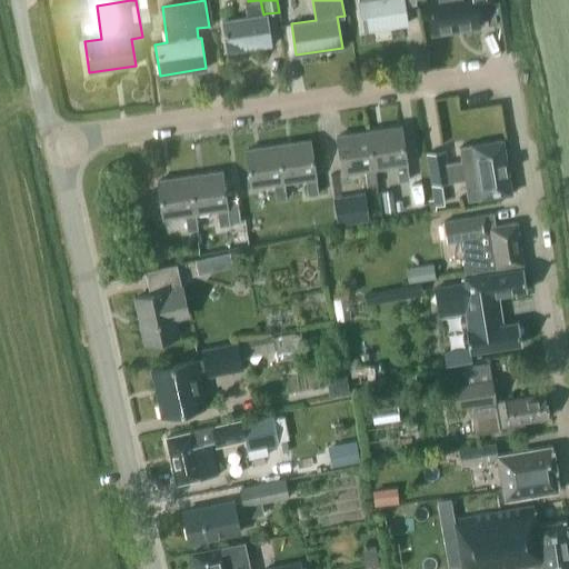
[(358,0),(362,30),(407,23),(402,0),(358,0)]
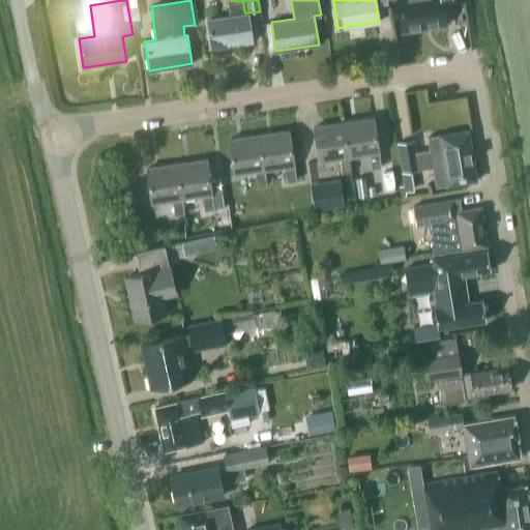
[(398,0),(403,31),(445,25),(442,4),(462,1),(461,0),(398,0)]
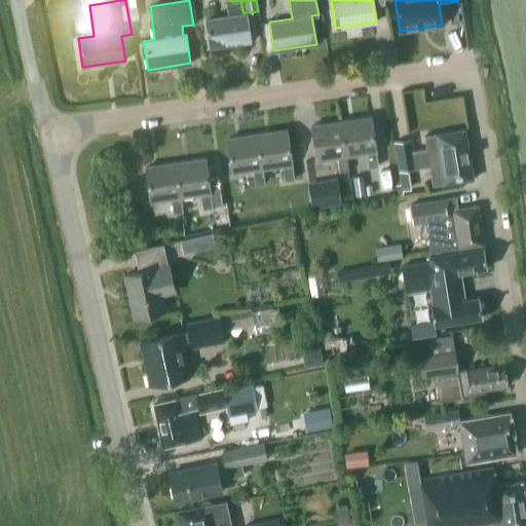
[(203,20),(208,47),(250,41),(246,12),(243,13),(237,14),(236,1),(224,3),(226,15),(203,20)]
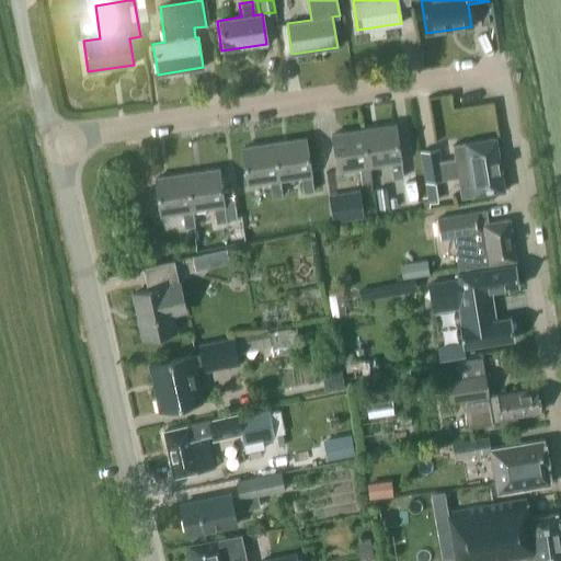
[(395,124),(364,128),(369,165),(390,162),(393,178),(403,176),(395,124)]
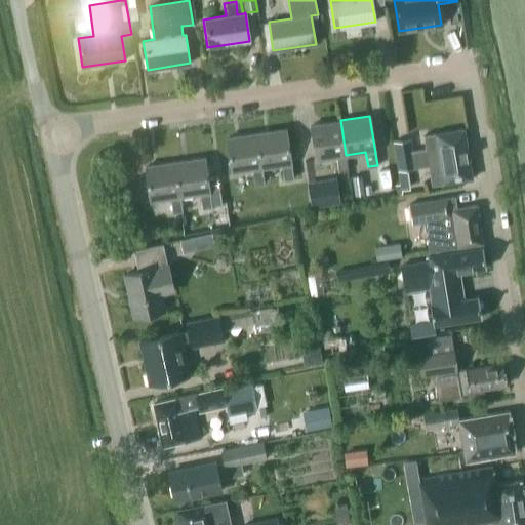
[(346,155),(340,120),(311,125),(316,160),(336,157),(338,171),(348,169),(346,155)]
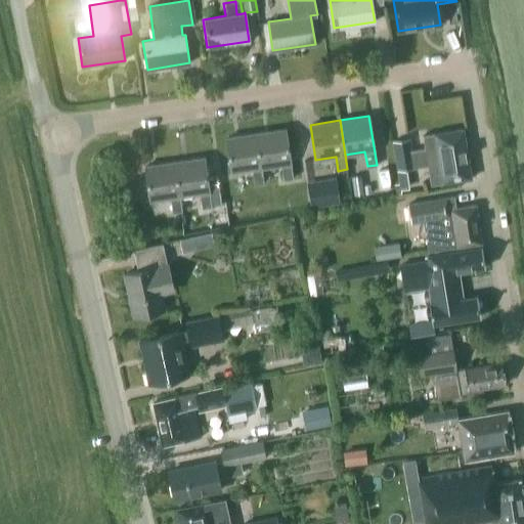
[(286,128),(256,133),(261,168),(280,165),(284,179),(293,177),(286,128)]
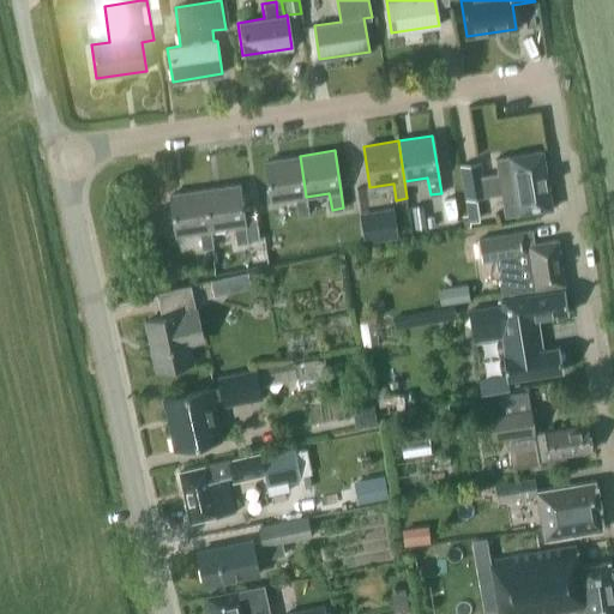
[(542,151),(503,157),(495,158),(498,173),(482,175),(481,161),(459,164),(468,215),(462,215),(463,227),(470,226),(470,222),(479,220),(476,198),(501,193),(505,216),(552,209),(542,151)]
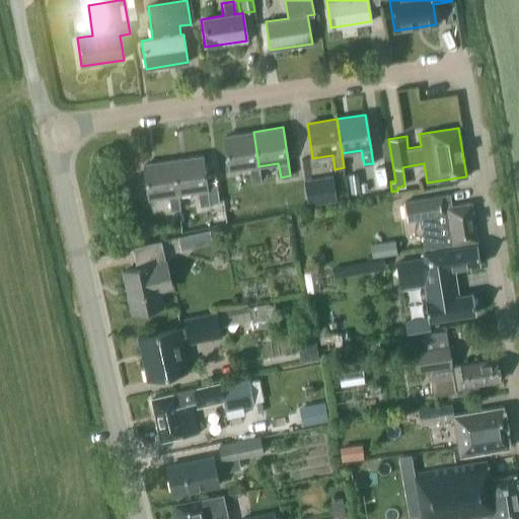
[(261,180),(258,166),(253,132),(224,136),(229,170),(249,167),(251,181),(261,180)]
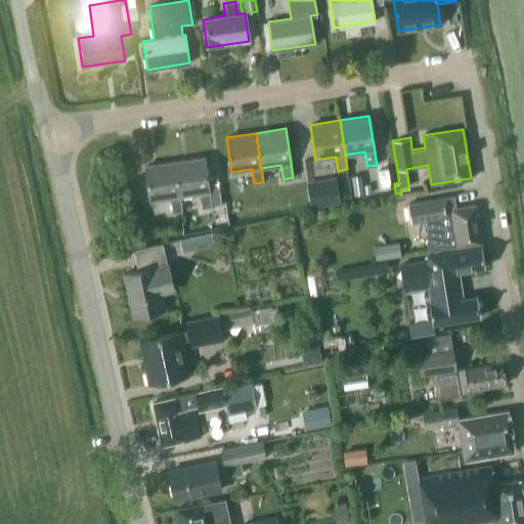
[(204,157),(174,162),(180,195),(200,193),(202,208),(211,206),(207,178),(204,157)]
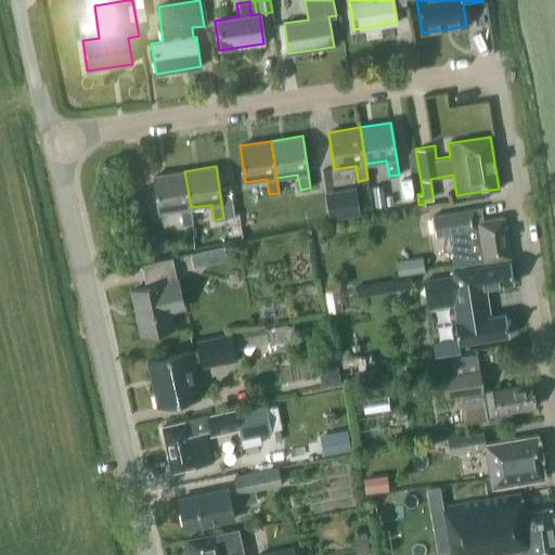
[(191,207),(184,171),(153,176),(158,213),(180,209),(183,224),(193,223),(191,207)]
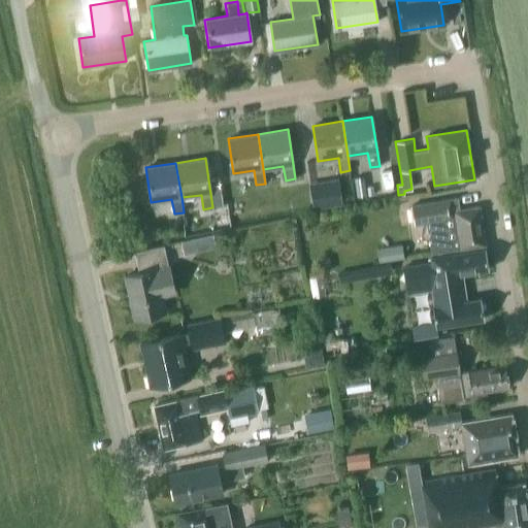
[(356,197),(365,196),(362,176),(353,177),(356,197)]
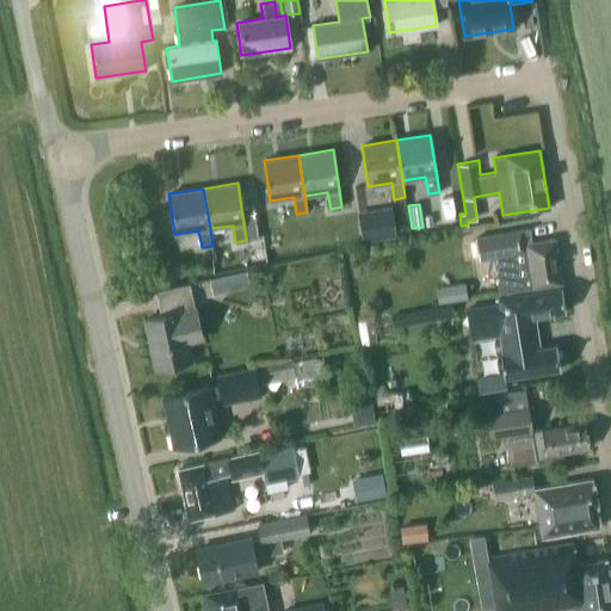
[(358,210),(363,241),(396,236),(392,205),(358,210)]
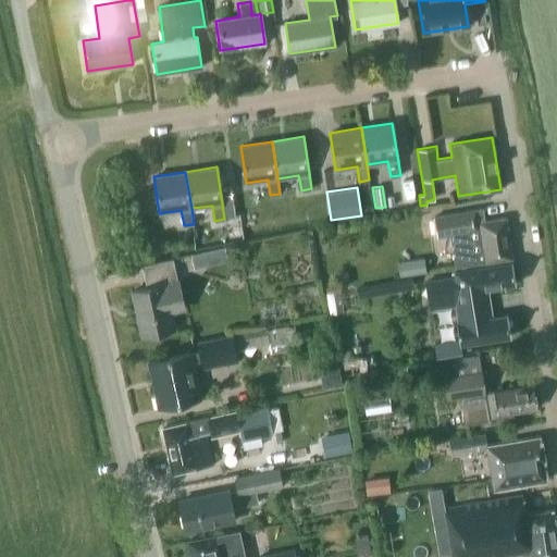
[(234,213),(231,188),(220,189),(224,215),(234,213)]
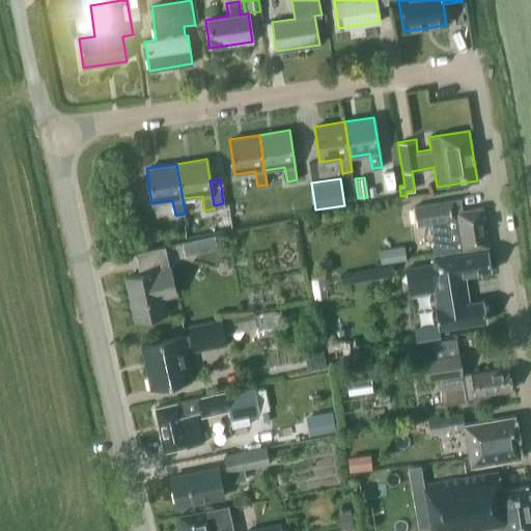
[(434,254),(487,246),(481,207),(462,211),(459,199),(414,206),(417,225),(428,224),(434,254)]
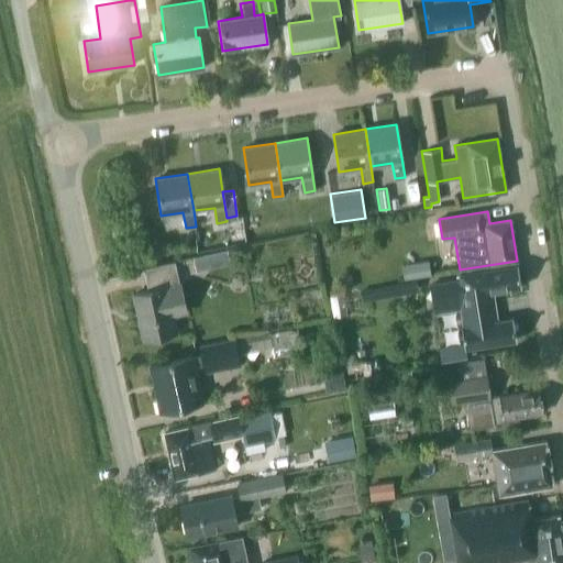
[(209,268),(206,254),(194,256),(198,271),(209,268)]
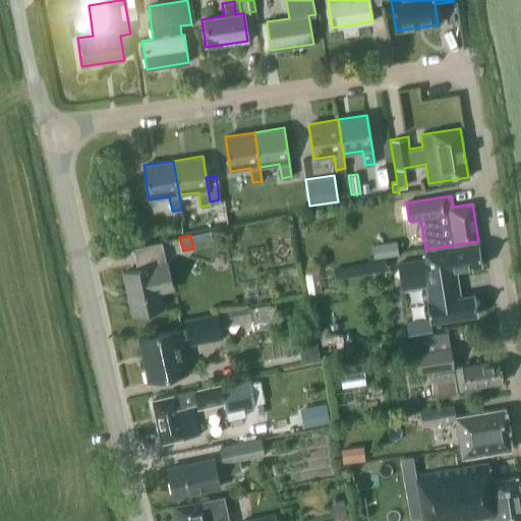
[(159,290),(172,287),(162,240),(131,246),(136,269),(123,272),(132,313),(163,306),(159,290)]
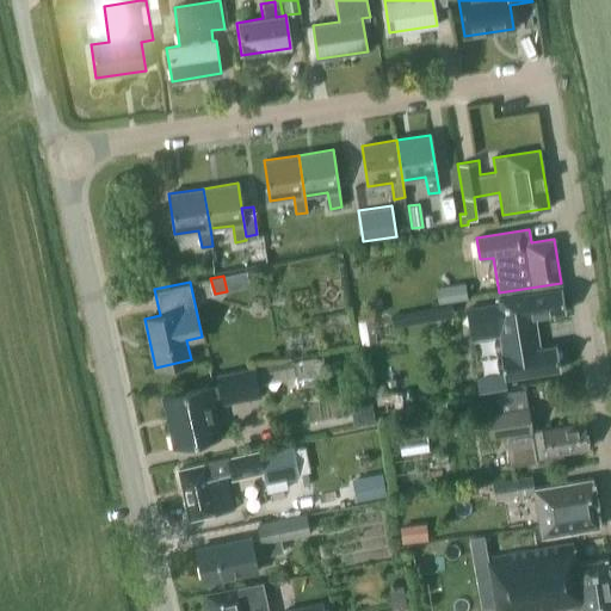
[(438,303),(456,301),(454,284),(436,288),(438,303)]
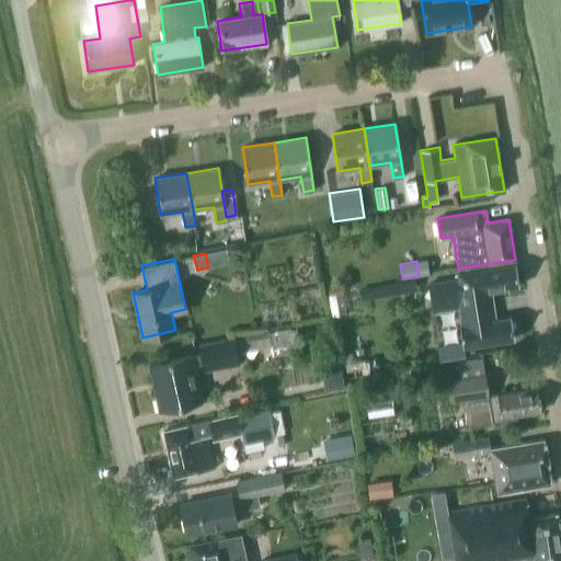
[(459,277),(430,283),(434,310),(458,306),(461,325),(459,325),(462,347),(515,339),(511,317),(495,320),(490,289),(519,285),(516,263),(459,273),(459,277)]
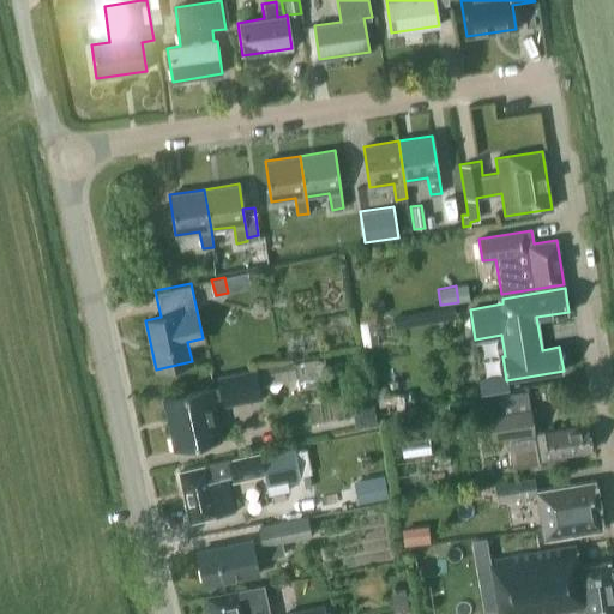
[(377,300),(368,301),(371,315),(384,313),(383,305),(377,300)]
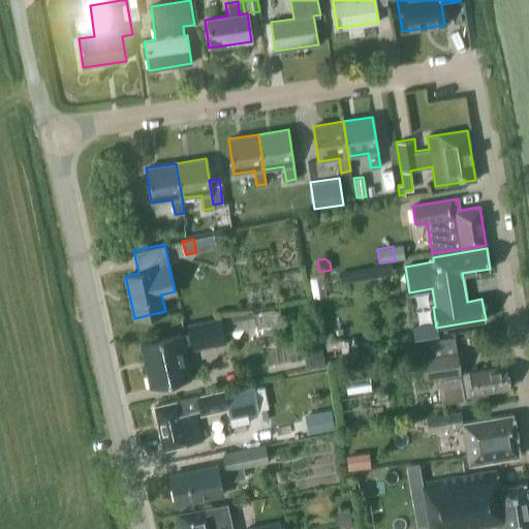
[(254,321),(275,318),(274,310),(252,313),(254,321)]
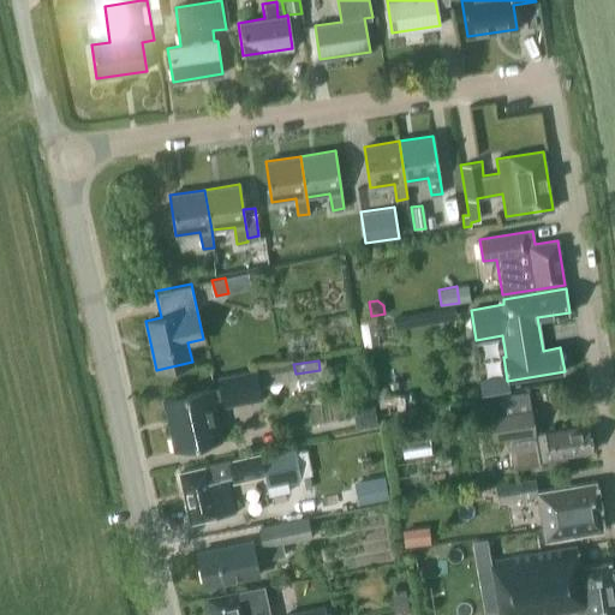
[(210,389),(163,399),(174,449),(221,440),(214,402),(224,400),(225,406),(262,398),(256,370),(219,378),(220,388),(210,390),(210,389)]
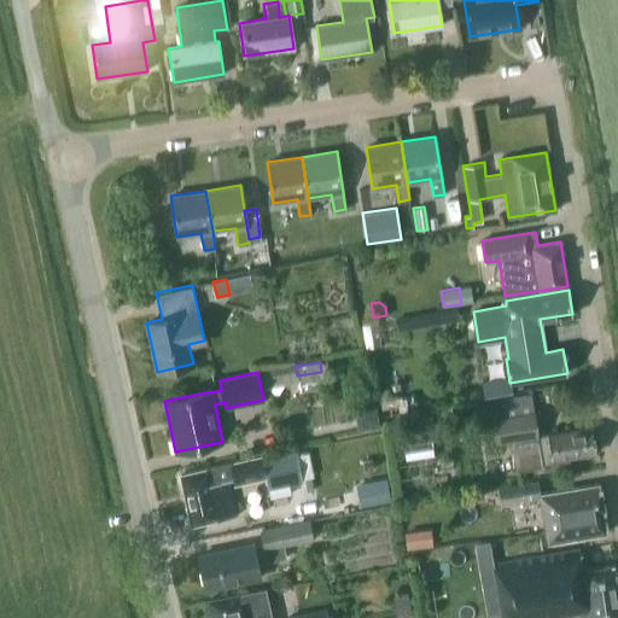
[(365,429),(379,426),(374,402),(361,404),(365,429)]
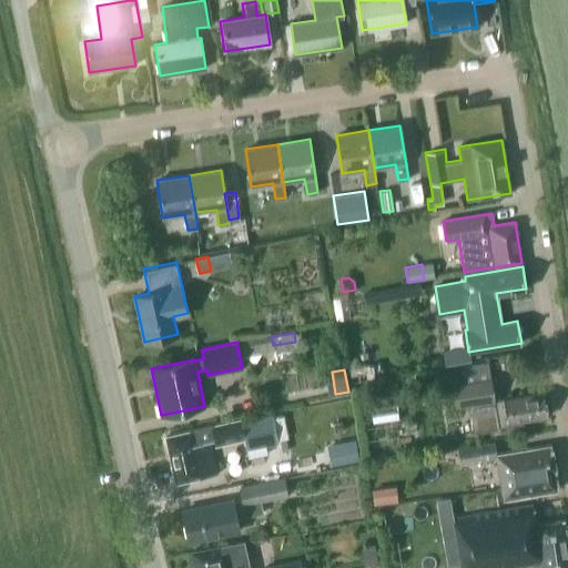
[(494,403),(490,378),(452,385),(455,406),(472,404),(476,433),(499,428),(499,426),(507,425),(507,426),(523,423),(523,421),(546,416),(543,392),(503,398),(504,402),(494,403)]
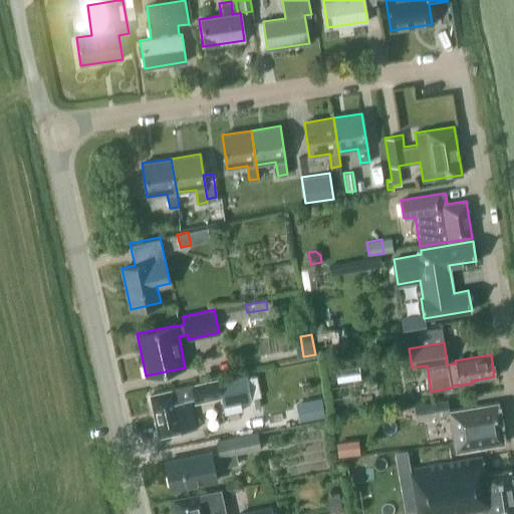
[(218,380),(223,407),(252,401),(246,374),(218,380)]
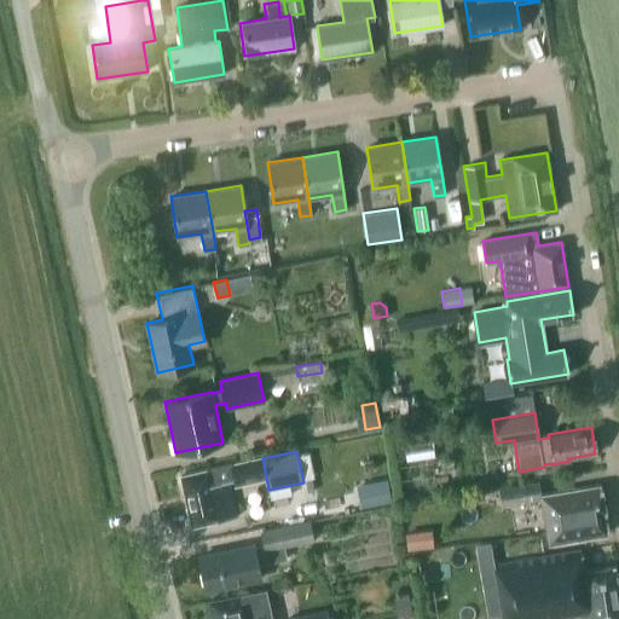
[(236,515),(229,480),(235,479),(235,480),(260,475),(255,458),(180,475),(192,525),(236,515)]
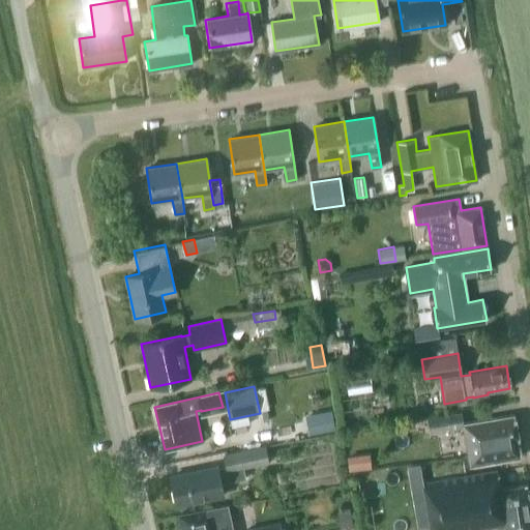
[(331,410),(312,413),(316,431),(334,428),(331,410)]
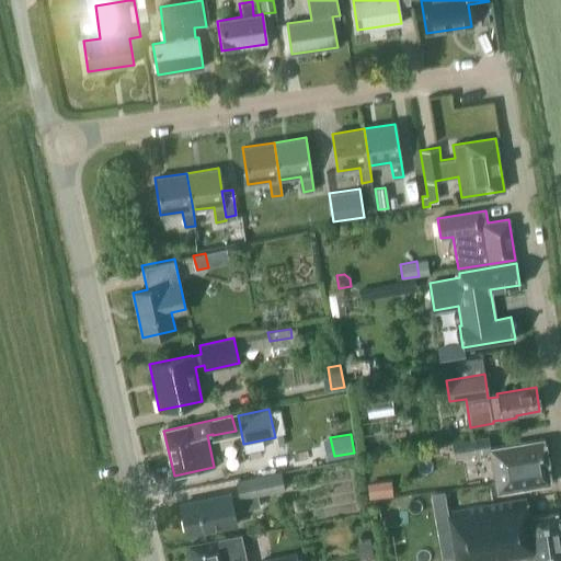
[(544,439),(490,448),(488,436),(451,443),(455,457),(490,451),(496,492),(551,482),(544,439)]
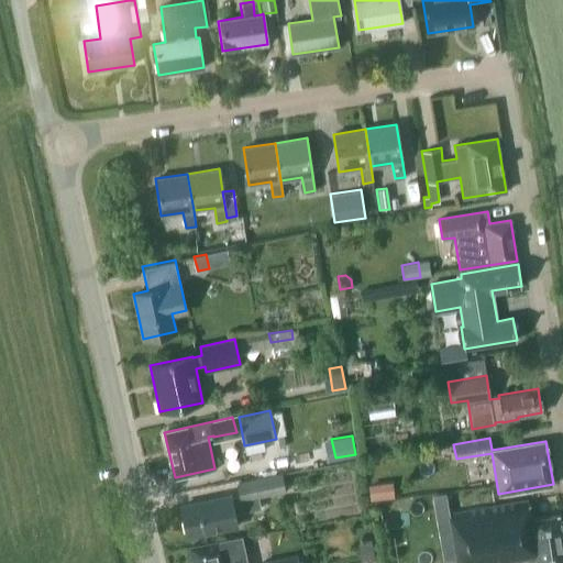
[(262,508),(260,496),(285,490),(282,473),(238,482),(240,493),(180,505),(187,536),(236,526),(234,514),(262,508)]
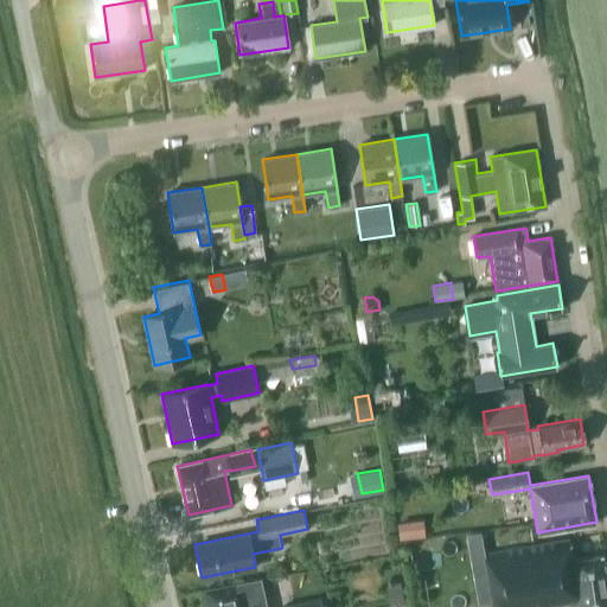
[(400,540),(411,538),(409,521),(397,522),(400,540)]
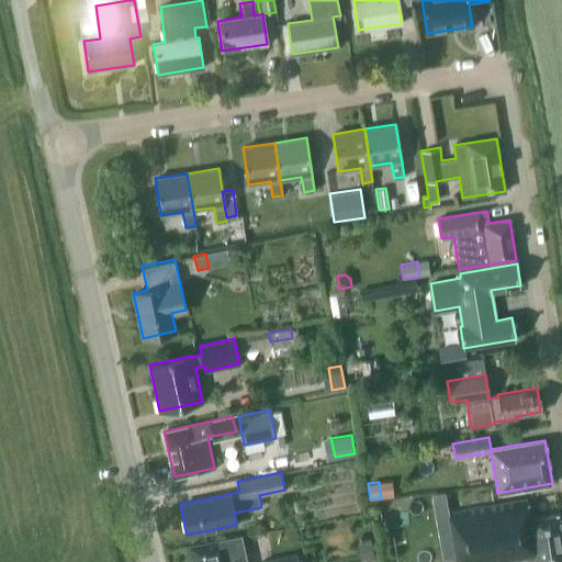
[(536,561),(561,561),(561,547),(557,514),(530,518),(527,498),(447,512),(454,561),(524,561),(536,560),(536,561)]
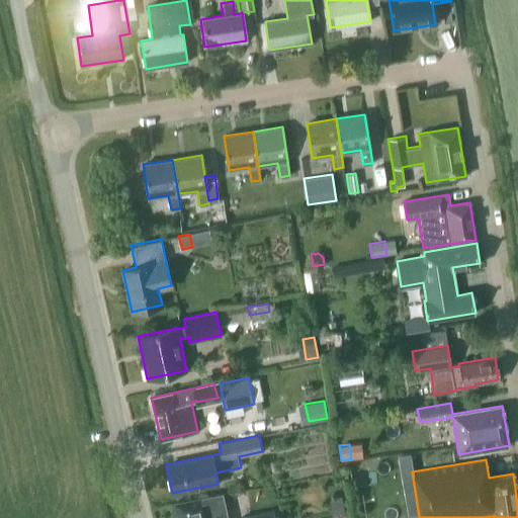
[(206,496),(174,502),(177,517),(236,517),(234,507),(210,512),(206,496)]
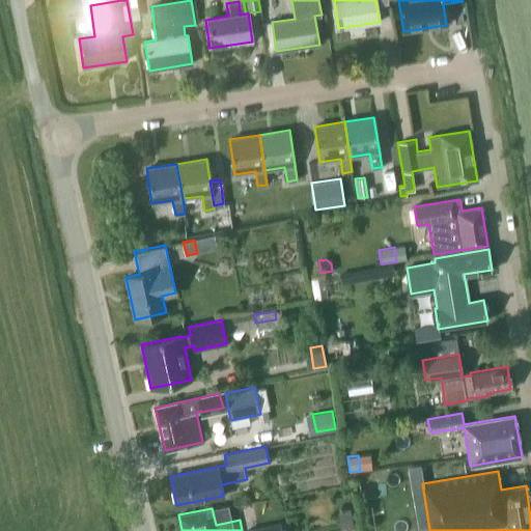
[(353,524),(350,508),(338,510),(341,526),(353,524)]
